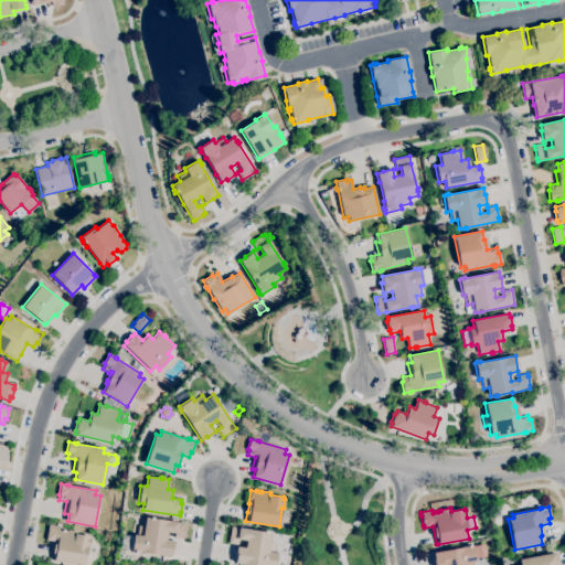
[(170,557),(136,552),(136,553),(134,553),(134,552),(131,551),(119,548),(121,534),(134,536),(134,534),(137,535),(138,525),(144,526),(145,518),(150,518),(150,516),(152,518),(185,523),(184,526),(185,526),(184,536),(183,536),(183,539),(173,537),(174,533),(167,532),(166,540),(174,541),(172,551),(171,551),(170,557)]
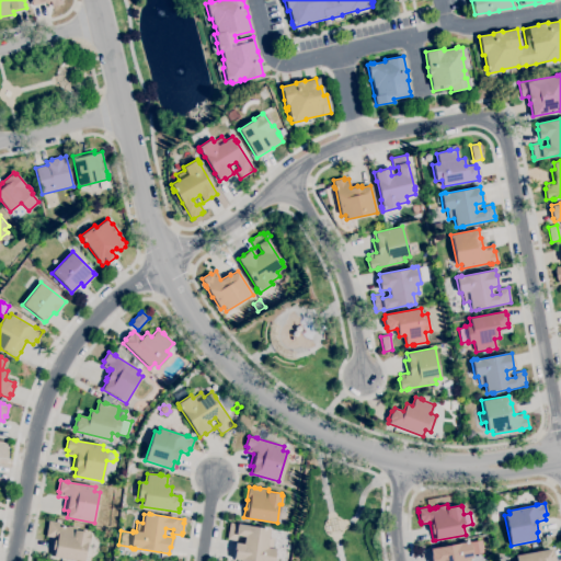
[(83,560),(78,560),(50,556),(52,549),(53,549),(54,538),(46,536),(48,521),(59,523),(58,526),(61,526),(61,525),(64,526),(64,527),(67,527),(67,526),(77,527),(76,530),(89,533),(89,534),(90,534),(89,544),(88,544),(87,547),(83,560)]
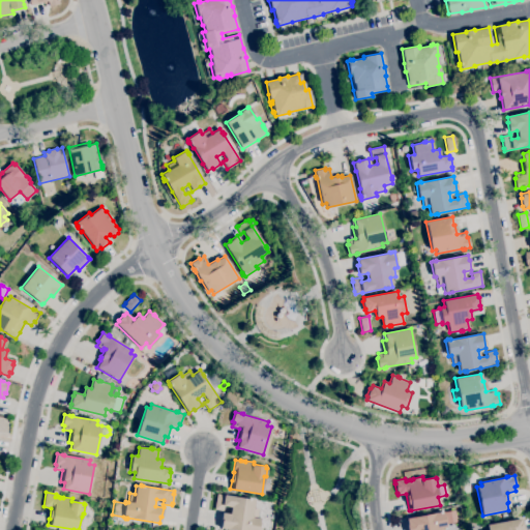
[(233,529),(221,528),(222,522),(221,522),(222,512),(230,513),(231,507),(224,506),(224,510),(214,508),(216,494),(247,498),(251,498),(251,499),(255,499),(254,508),(258,509),(257,519),(260,519),(258,529),(233,529)]
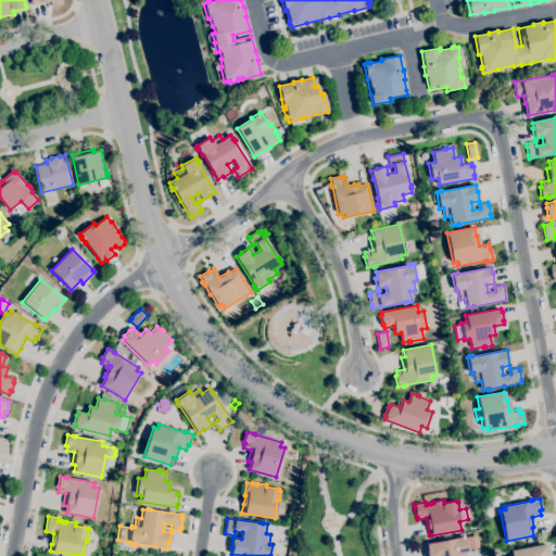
[(427,555),(426,551),(428,551),(426,544),(459,538),(459,536),(462,536),(463,538),(465,536),(465,538),(476,535),(479,547),(467,550),(468,553),(465,553),(465,555),(427,555)]
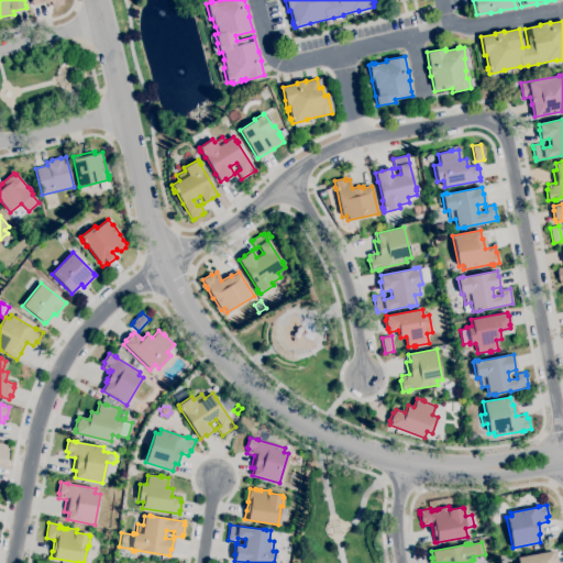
[(517,562),(517,558),(553,551),(553,554),(555,554),(556,562),(517,562)]
